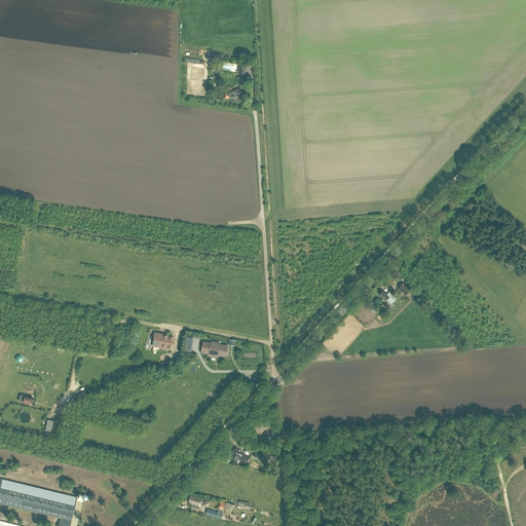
[(229,97),(247,96),(247,88),(242,88),(242,84),(246,84),(245,76),(246,75),(245,62),(238,62),(239,76),(238,76),(239,84),(240,84),(240,88),(232,89),(225,89),(226,96),(229,96),(229,97)]
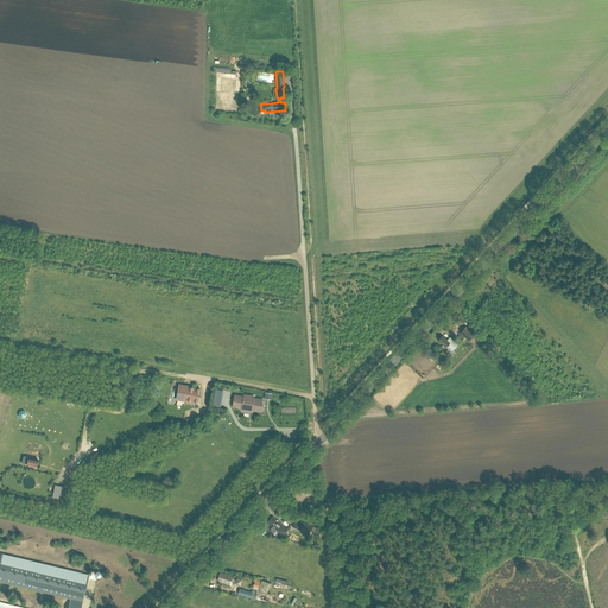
[(258,169),(254,176),(261,179),(265,172),(258,169)]
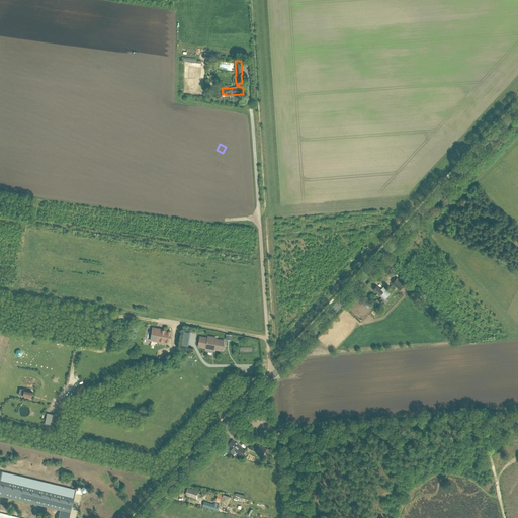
[(395,280),(403,286),(406,283),(398,277),(395,280)]
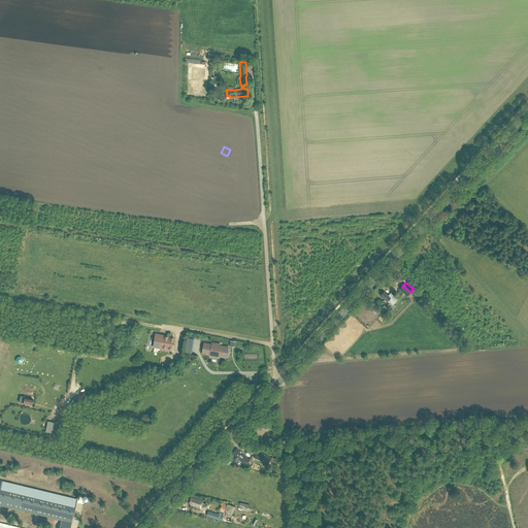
[(390,303),(392,305),(397,299),(391,293),(389,295),(384,291),(381,296),(389,303),(390,303)]
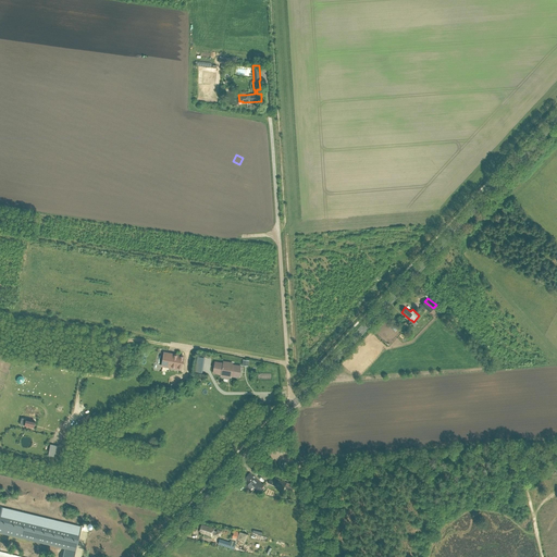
[(163,353),(161,366),(181,369),(183,356),(163,353)]
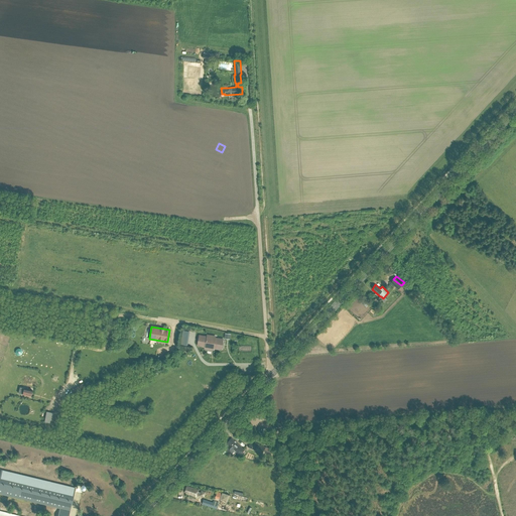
[(216,337),(207,335),(207,337),(199,336),(198,346),(205,347),(205,348),(214,350),(214,348),(222,349),(223,340),(215,338),(216,337)]
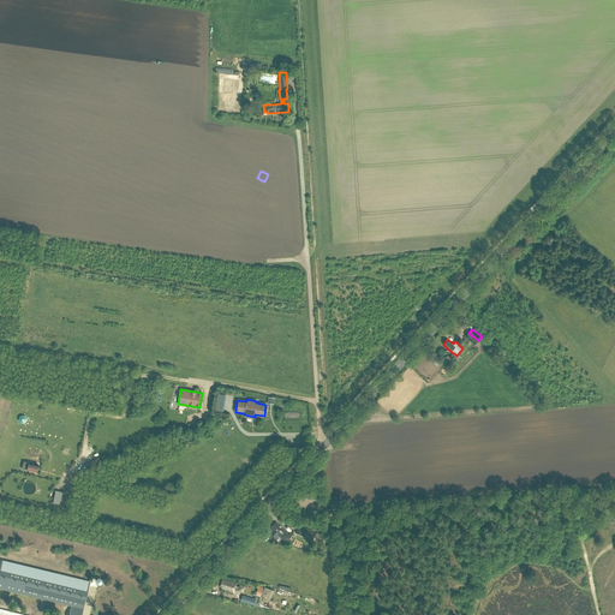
[(275,541),(279,537),(280,537),(281,538),(280,538),(284,542),(290,536),(281,527),(282,526),(281,525),(280,526),(276,521),(270,529),(273,531),(269,535),(275,541)]
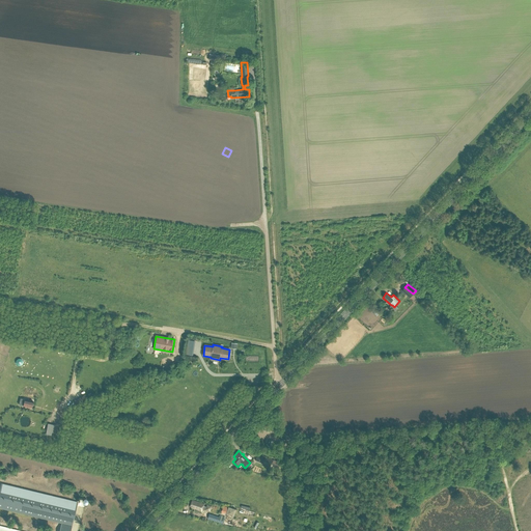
[(273,460),(258,453),(256,460),(263,464),(263,462),(271,465),(273,460)]
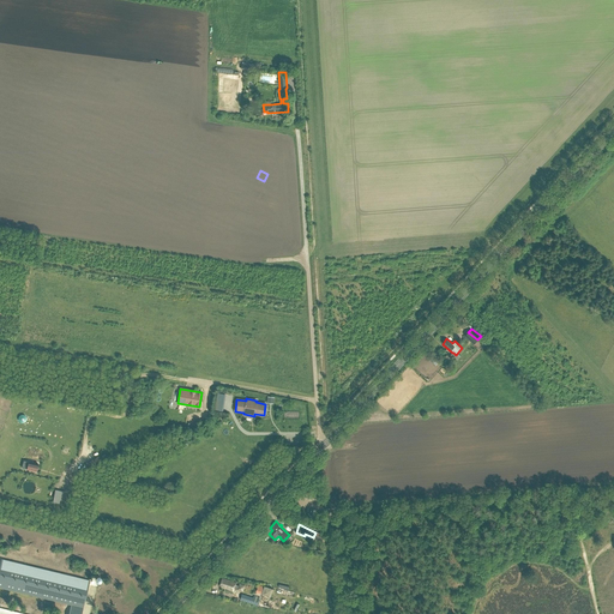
[(24,613),(0,608),(0,613),(80,613),(83,607),(89,581),(1,559),(1,560),(0,565),(0,587),(71,605),(68,613),(24,613)]
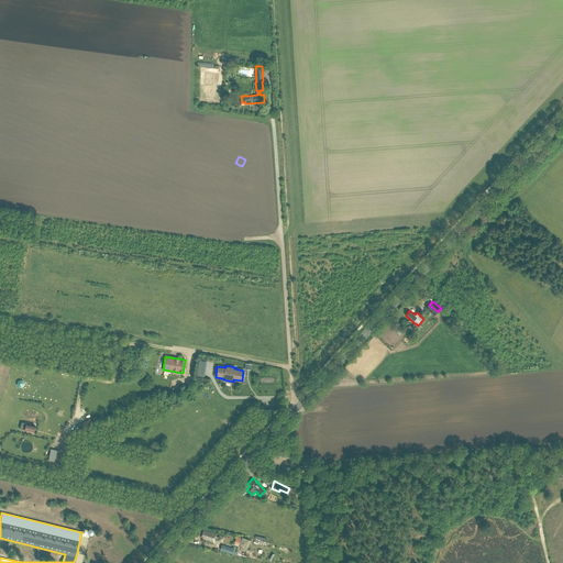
[(220,536),(219,537),(217,537),(217,534),(205,530),(202,537),(203,537),(202,538),(207,540),(207,539),(209,540),(214,542),(216,540),(219,541),(219,540),(223,541),(224,537),(220,536)]
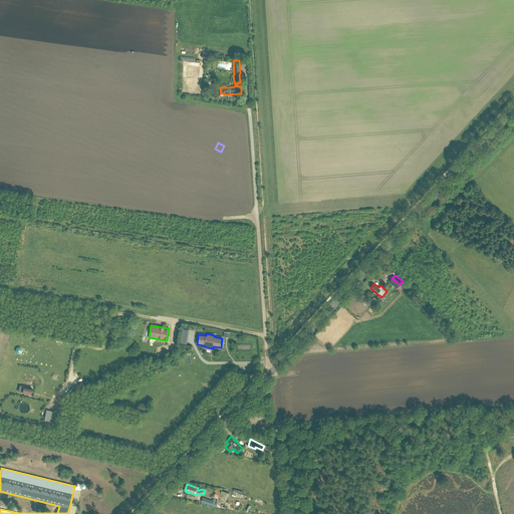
[(222,491),(219,498),(226,500),(228,493),(222,491)]
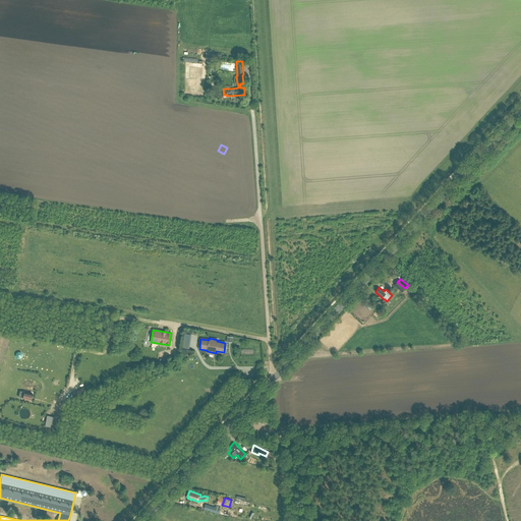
[(204,509),(219,514),(221,509),(206,504),(204,509)]
